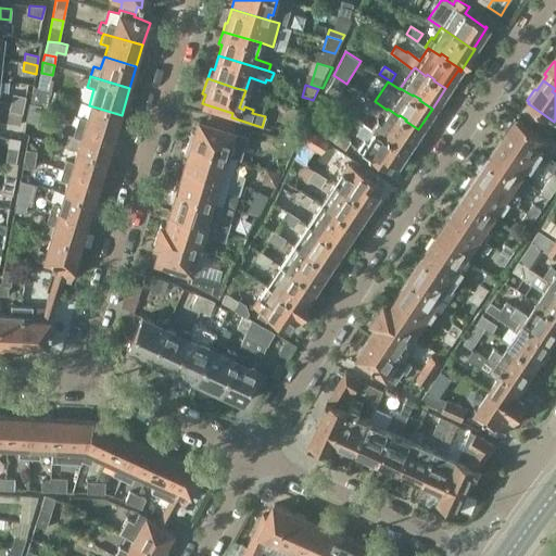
[(13,95),(11,103),(23,105),(25,97),(13,95)]
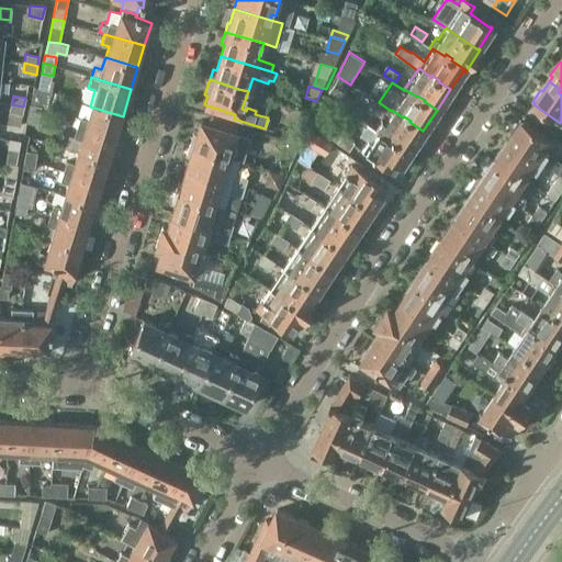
[(9,113),(22,115),(23,107),(11,104),(9,113)]
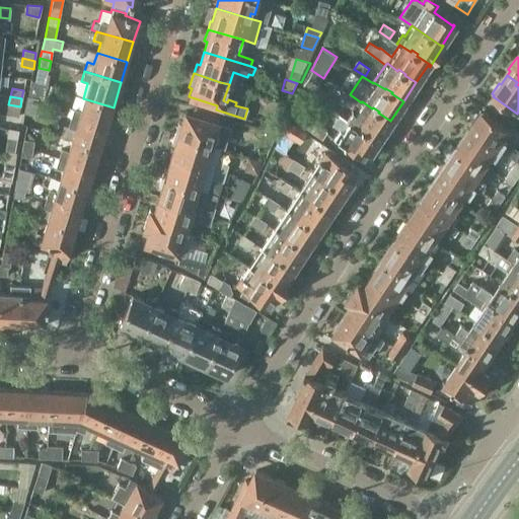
[(27,96),(25,103),(36,106),(38,98),(27,96)]
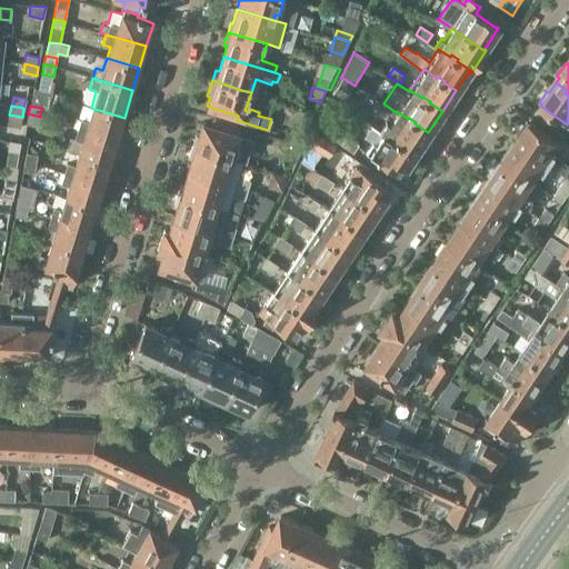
[(125,118),(91,108),(87,120),(80,119),(77,129),(117,141),(125,118)]
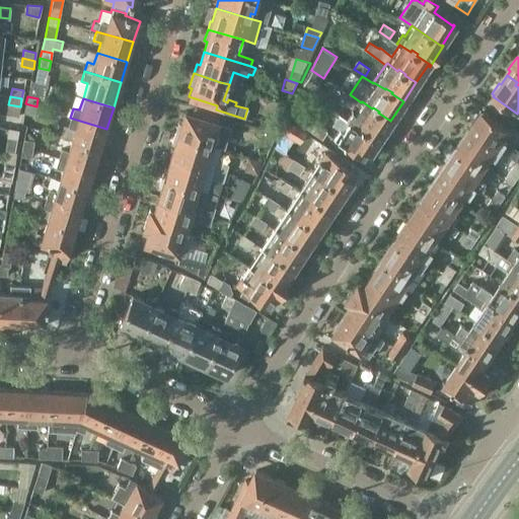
[(366,131),(378,139),(390,121),(378,113),(379,112),(373,107),(372,108),(362,101),(361,102),(354,114),(352,112),(347,120),(350,121),(360,127),(361,126),(367,130),(366,131)]
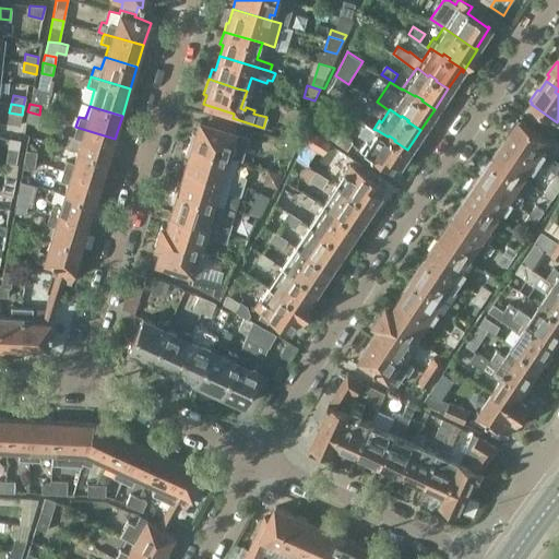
[(39,115),(27,111),(26,122),(37,125),(39,115)]
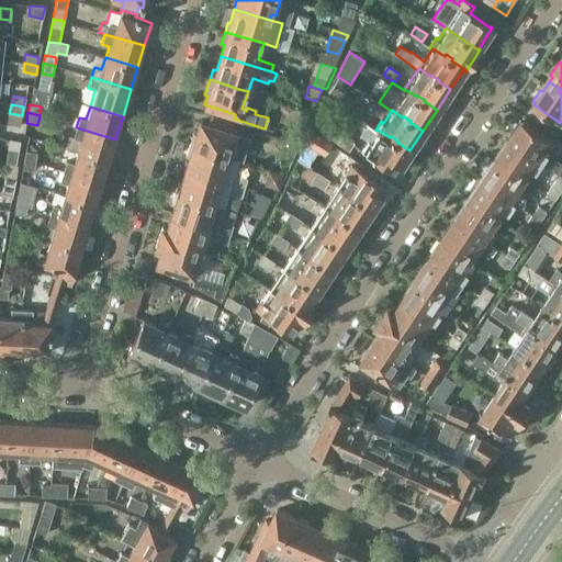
[(192,134),(190,143),(238,158),(246,135),(222,127),(200,121),(195,134),(192,134)]
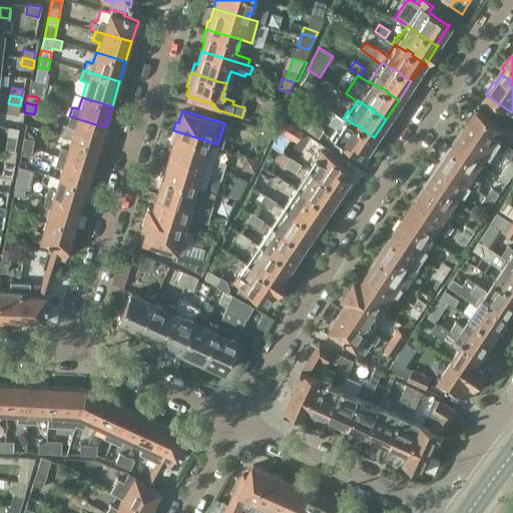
[(204,110),(202,116),(224,123),(228,125),(230,118),(204,110)]
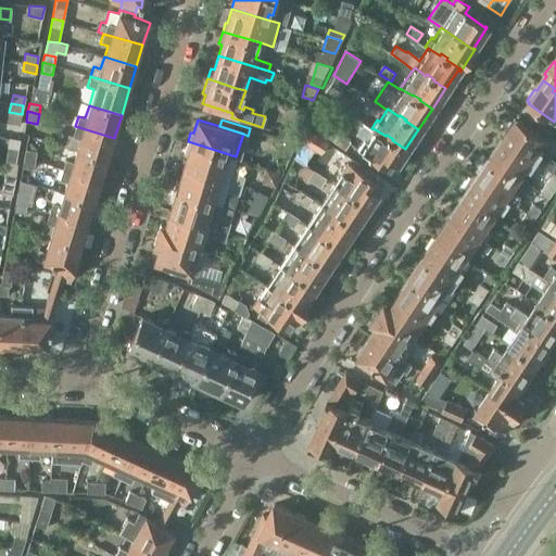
[(541,163),(546,155),(543,153),(544,152),(540,150),(546,139),(517,119),(516,121),(515,119),(507,131),(509,133),(505,139),(541,163)]
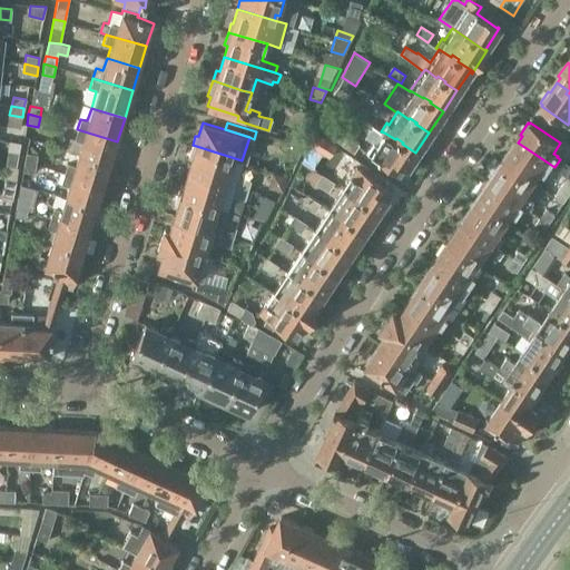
[(364,138),(373,144),(365,154),(400,177),(415,153),(402,144),(403,143),(396,138),(395,139),(384,133),(381,131),(373,126),(364,138)]
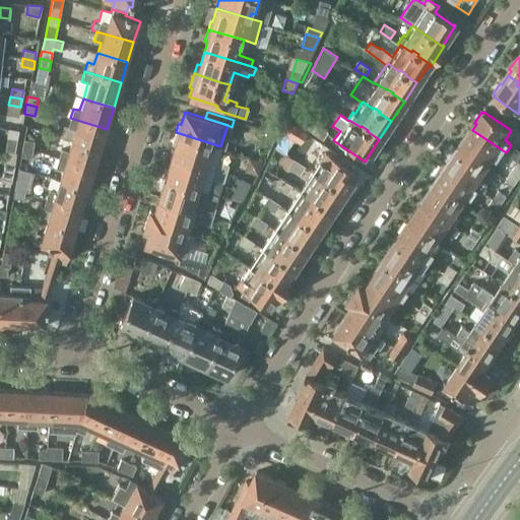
[(74,129),(70,139),(101,148),(107,129),(70,118),(67,127),(74,129)]
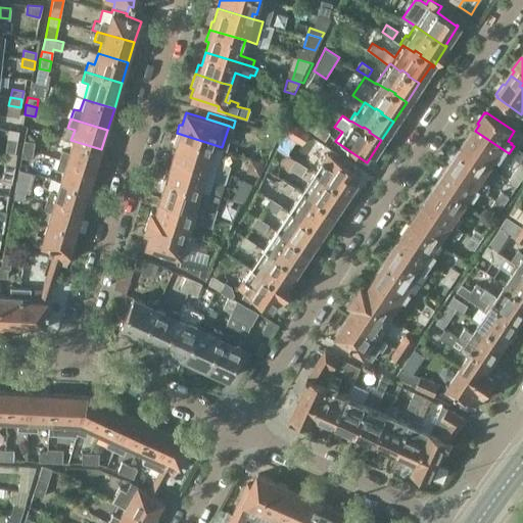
[(301,144),(308,135),(308,134),(292,123),(291,124),(287,129),(285,133),(301,144)]
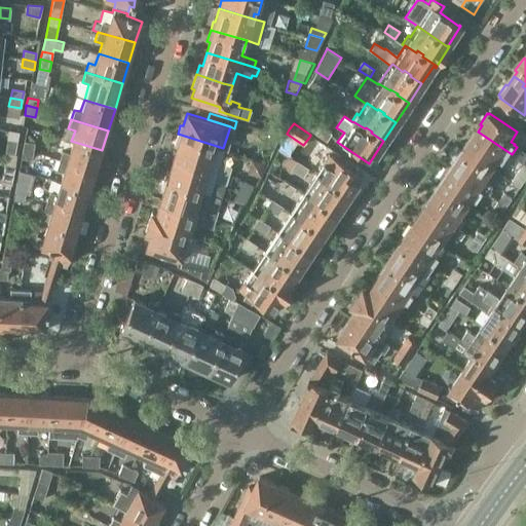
[(329,140),(333,133),(322,126),(317,133),(329,140)]
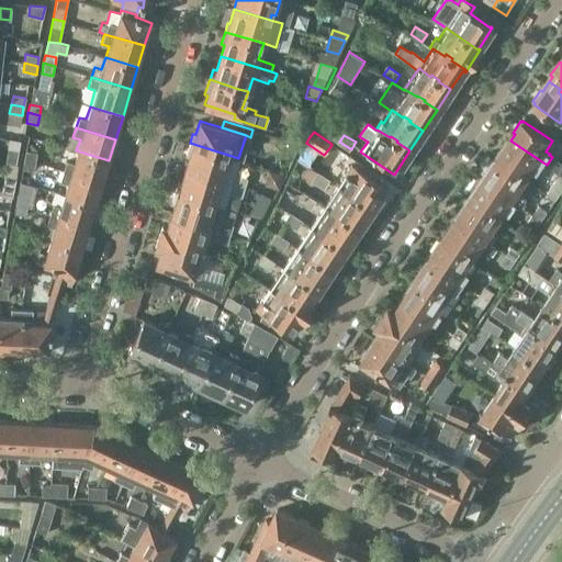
[(8,149),(19,152),(21,142),(10,139),(8,149)]
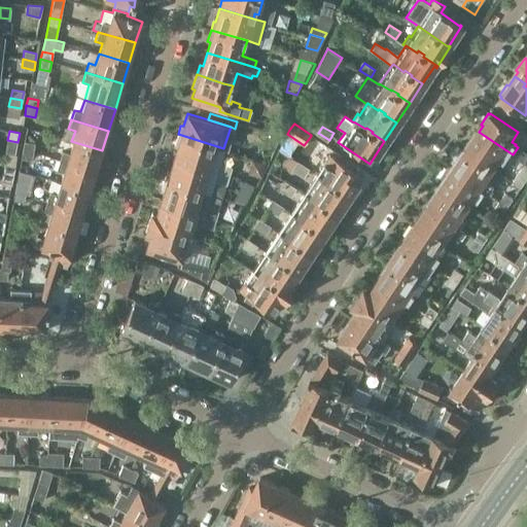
[(470,139),(464,149),(492,169),(499,157),(504,161),(510,153),(479,132),(479,131),(472,140),(470,139)]
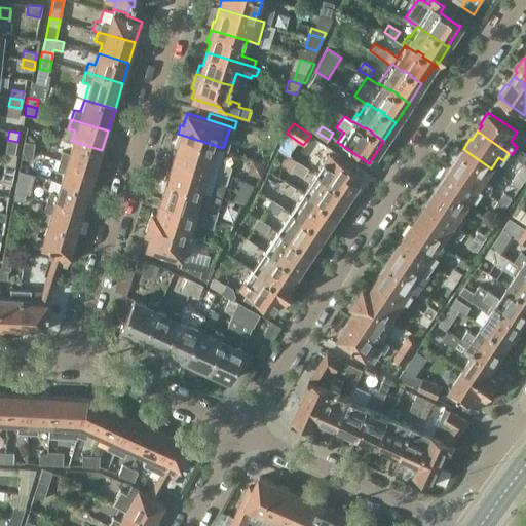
[(219,162),(223,148),(178,134),(174,146),(177,147),(174,157),(228,174),(231,165),(219,162)]
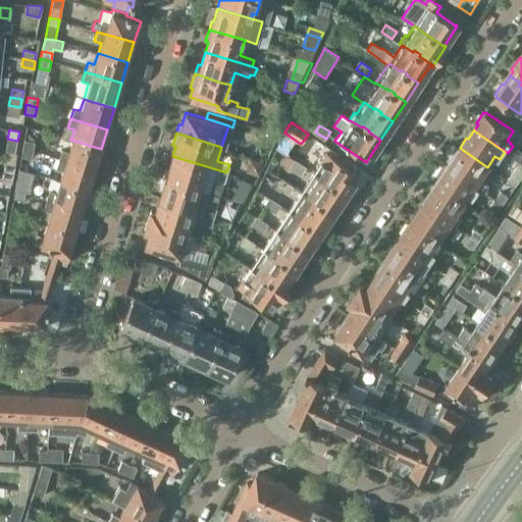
[(95,169),(101,149),(70,140),(67,151),(60,149),(57,158),(95,169)]
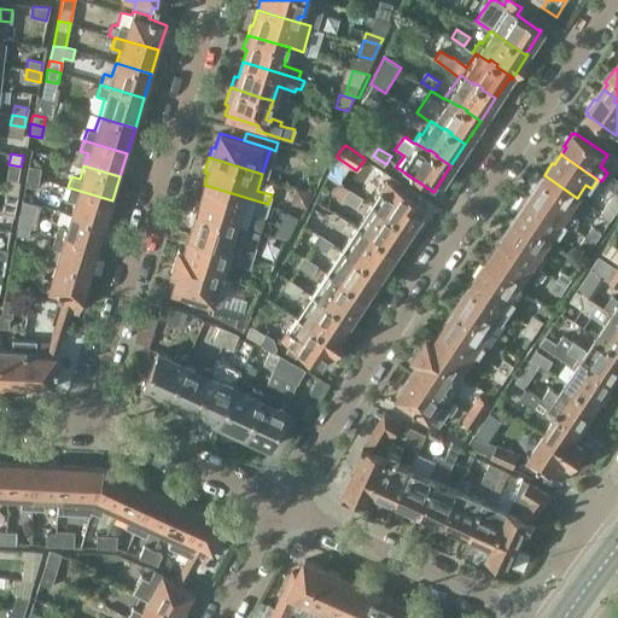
[(28,167),(27,175),(39,178),(41,169),(28,167)]
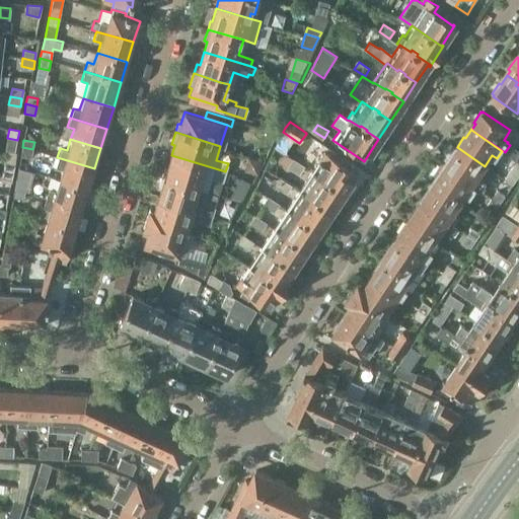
[(32,149),(22,147),(20,156),(30,158),(32,149)]
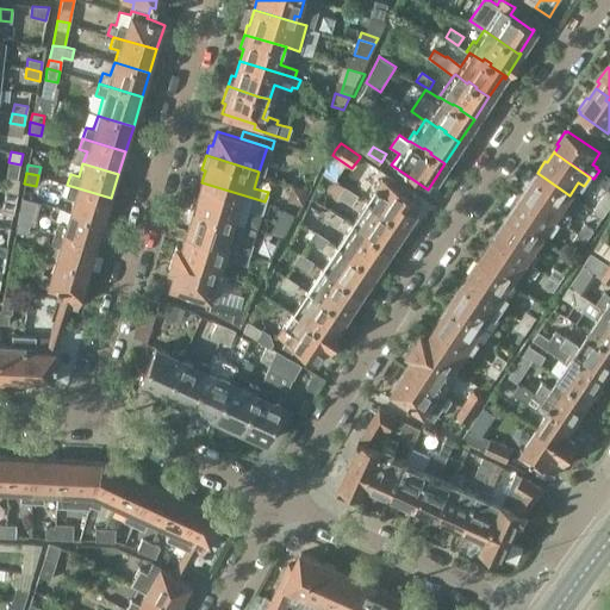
[(524,195),(561,221),(567,224),(572,216),(562,209),(570,195),(537,173),(528,187),(529,188),(524,195)]
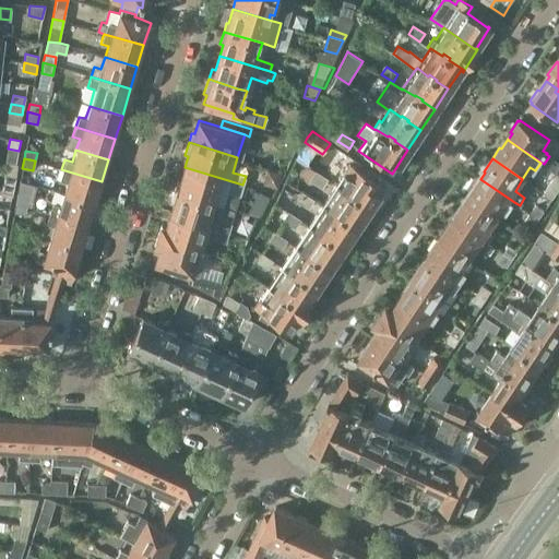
[(336,185),(371,207),(376,206),(380,201),(379,197),(378,197),(380,193),(378,192),(382,187),(349,165),(336,185)]
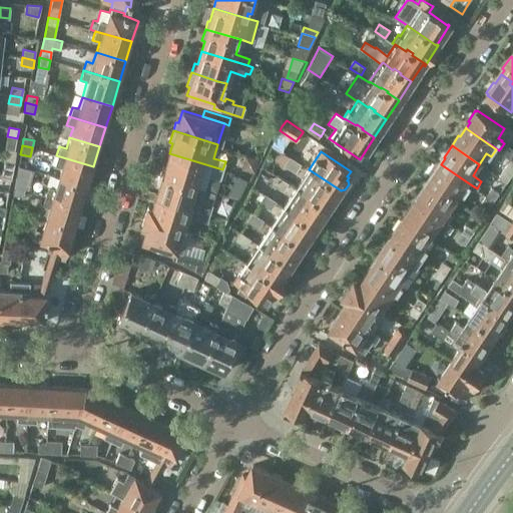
[(219,179),(222,169),(169,153),(165,165),(162,164),(160,173),(203,187),(207,175),(219,179)]
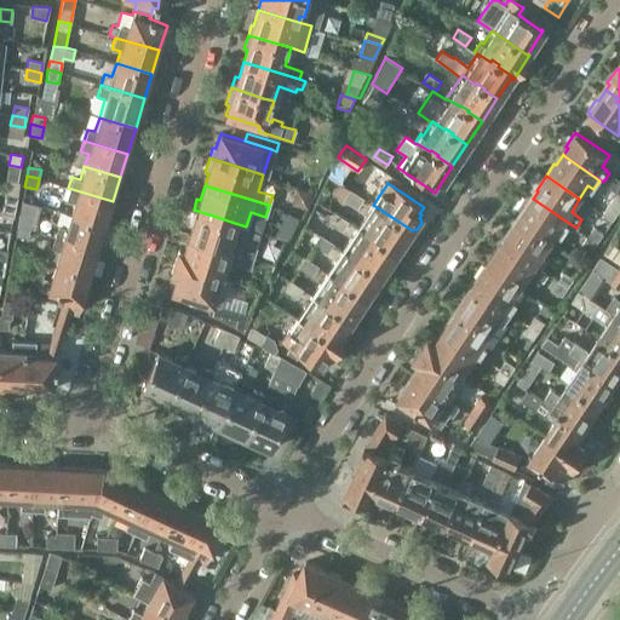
[(343,187),(338,195),(345,200),(349,194),(350,191),(343,187)]
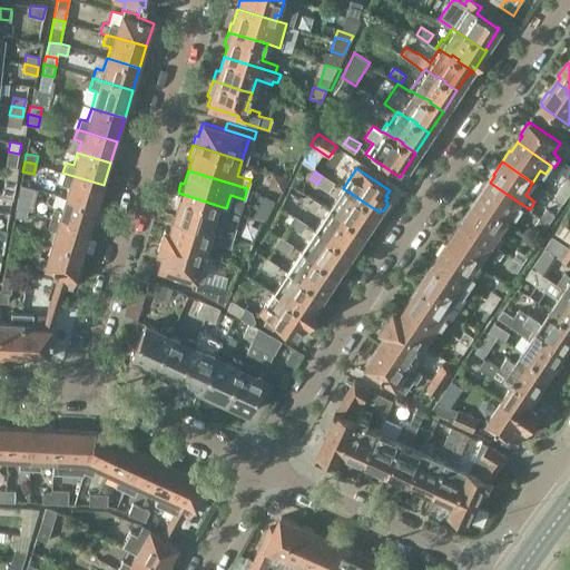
[(67,186),(64,197),(97,207),(104,185),(62,173),(59,184),(67,186)]
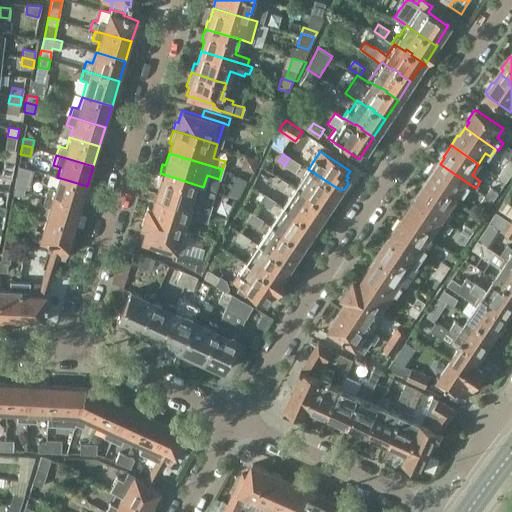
[(289,158),(288,160),(285,165),(284,166),(296,173),(301,164),(290,157),(289,158)]
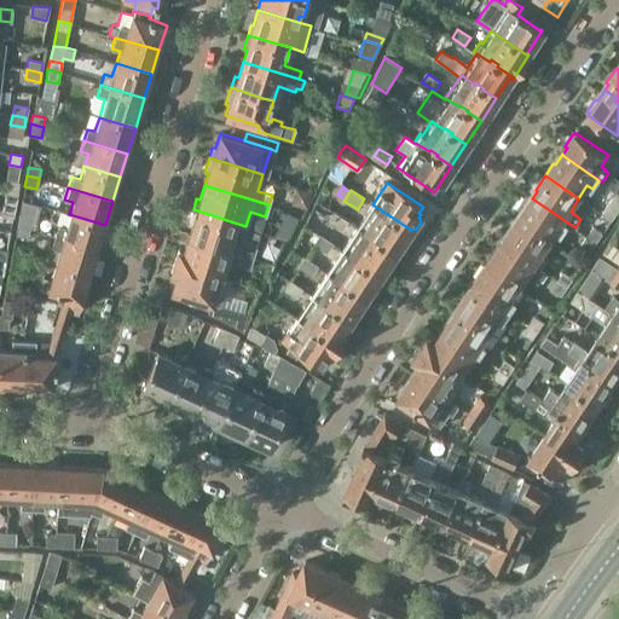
[(613,220),(618,210),(618,194),(617,192),(611,201),(602,214),(613,220)]
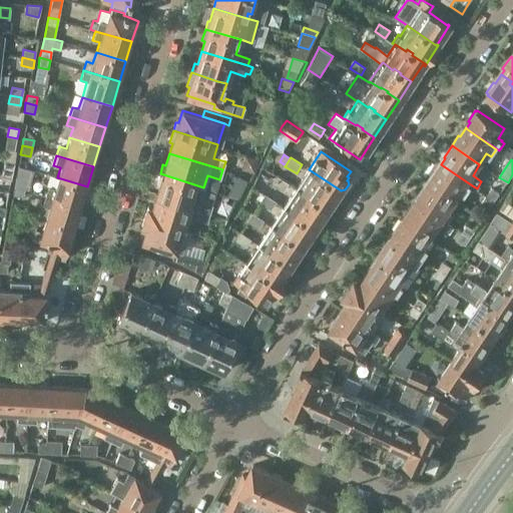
[(3,161),(2,169),(13,171),(14,164),(3,161)]
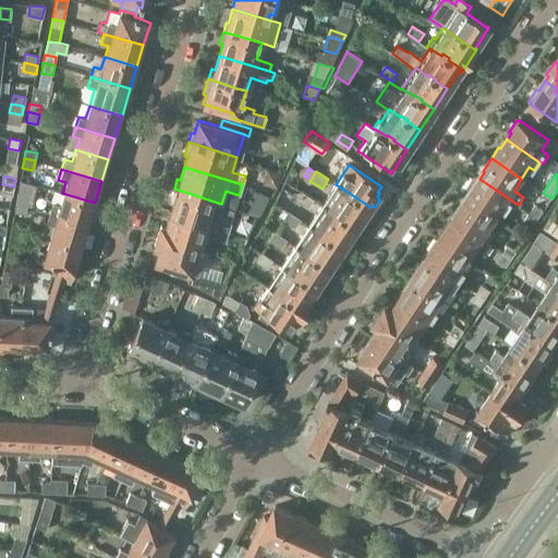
[(472,187),(464,198),(496,219),(504,207),(508,210),(513,202),(480,179),(474,189),(472,187)]
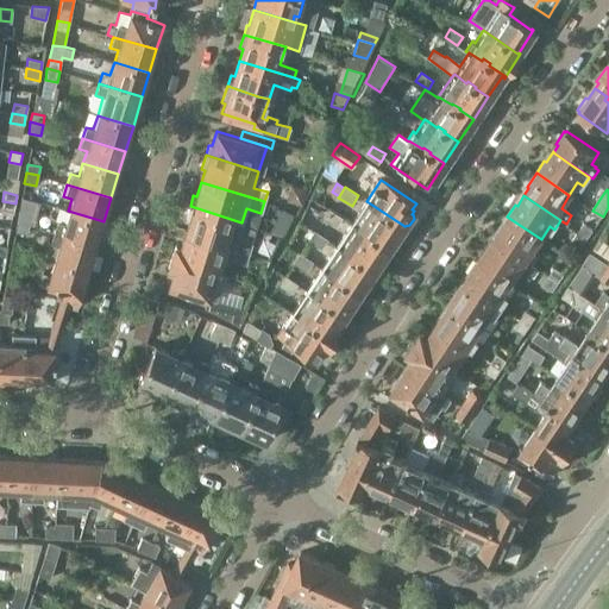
[(13,215),(16,203),(2,201),(0,212),(13,215)]
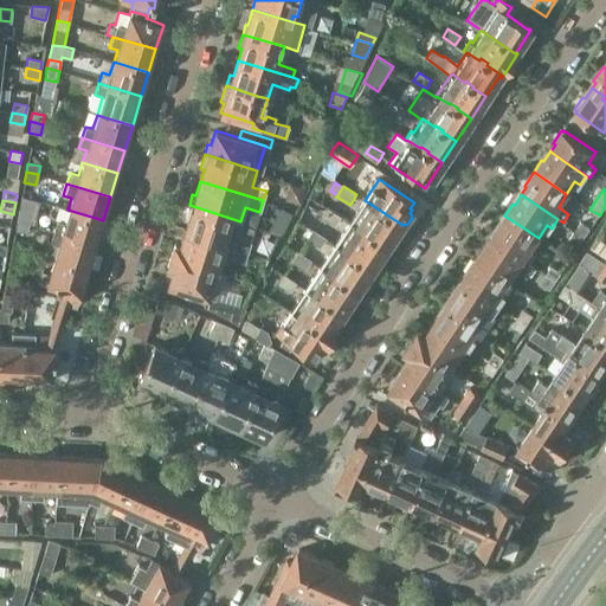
[(365,200),(350,221),(388,247),(393,246),(397,240),(395,236),(403,225),(365,200)]
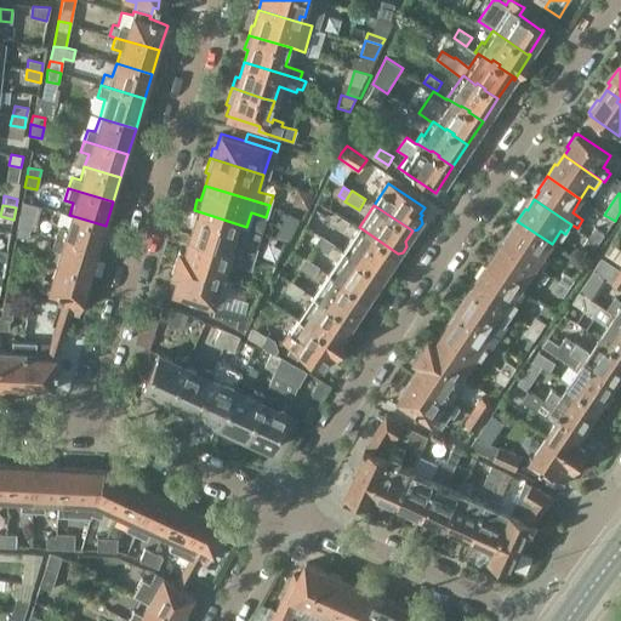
[(228,250),(239,254),(256,258),(258,250),(244,245),(250,227),(246,227),(194,210),(189,224),(193,224),(189,238),(228,250)]
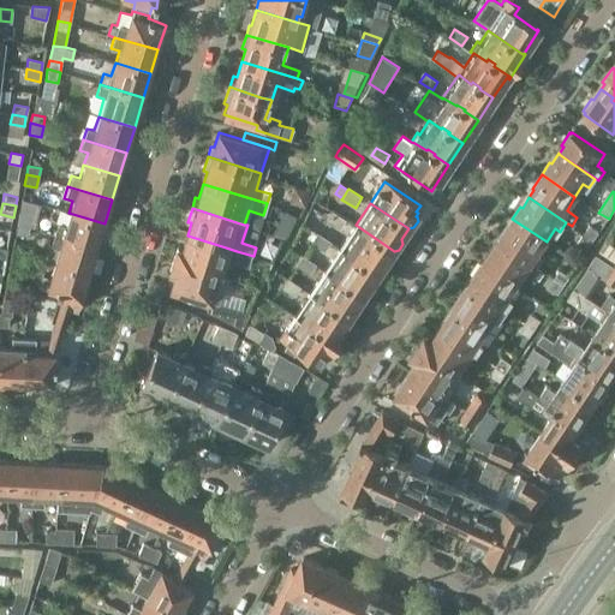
[(97,248),(105,224),(69,213),(63,212),(59,225),(57,224),(53,234),(97,248)]
